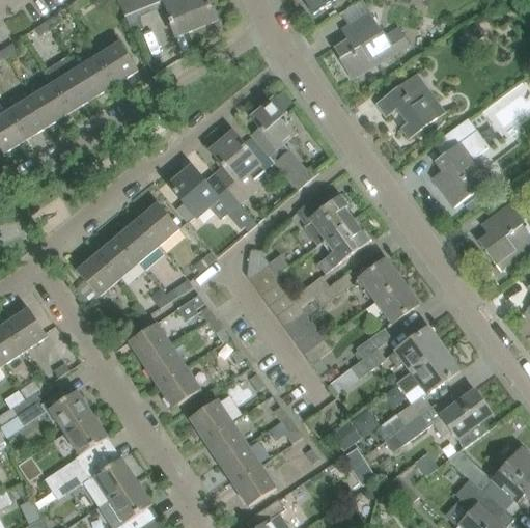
[(120,0),(117,1),(128,24),(138,20),(137,18),(138,15),(166,4),(171,18),(169,19),(175,35),(216,19),(210,2),(207,3),(205,0),(179,0),(120,0)]
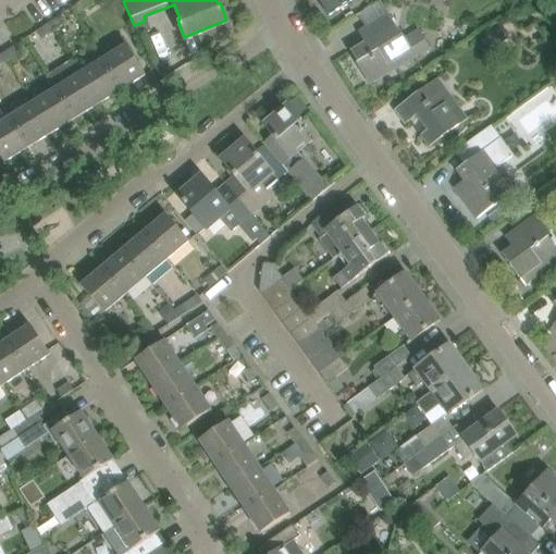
[(320,0),(329,13),(347,1),(346,1),(347,0),(320,0)]
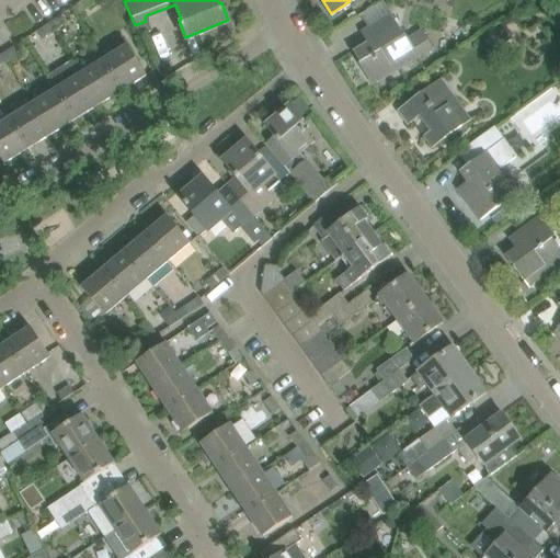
[(390,12),(367,25),(374,36),(353,49),(373,82),(431,46),(420,27),(404,37),(390,12)]
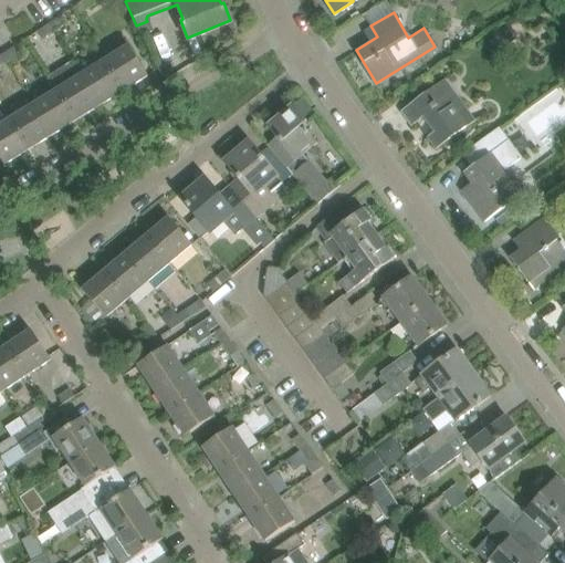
[(63,22),(59,14),(48,22),(52,30),(63,22)]
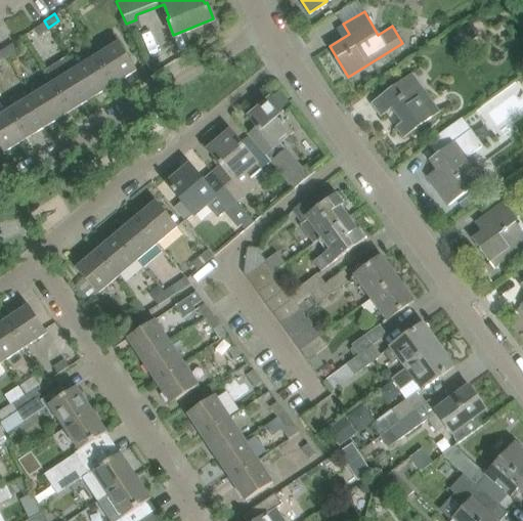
[(48,28),(44,20),(33,27),(38,34),(48,28)]
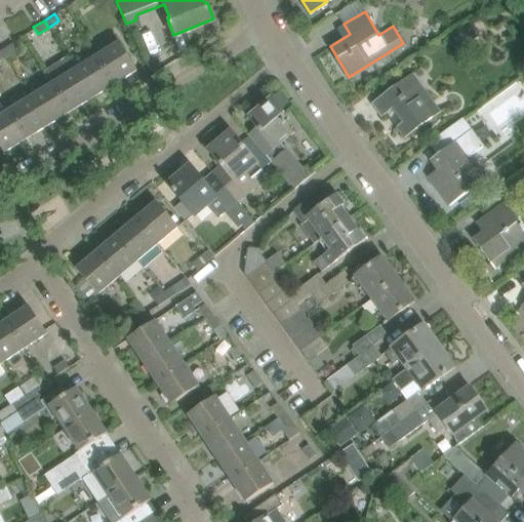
[(119,40),(96,53),(114,82),(136,69),(119,40)]
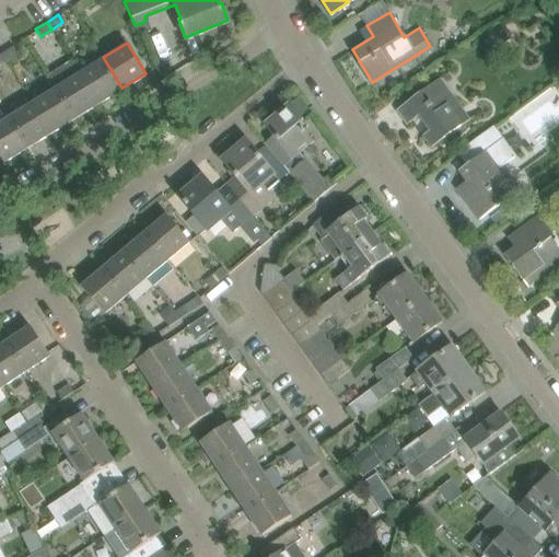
[(18,51),(12,44),(1,51),(6,59),(18,51)]
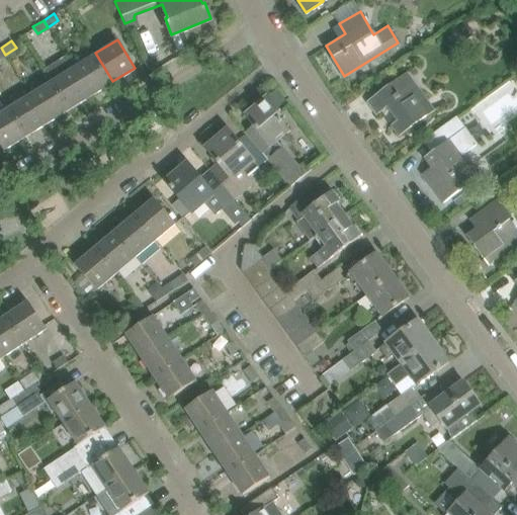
[(112,81),(95,53),(74,67),(91,94),(112,81)]
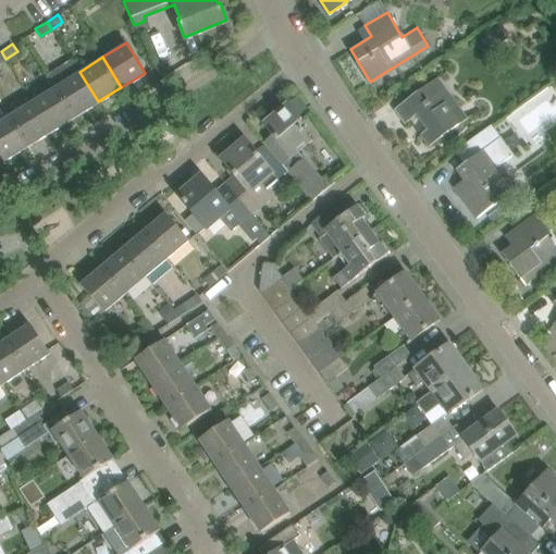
[(98,101),(79,72),(56,86),(74,117),(98,101)]
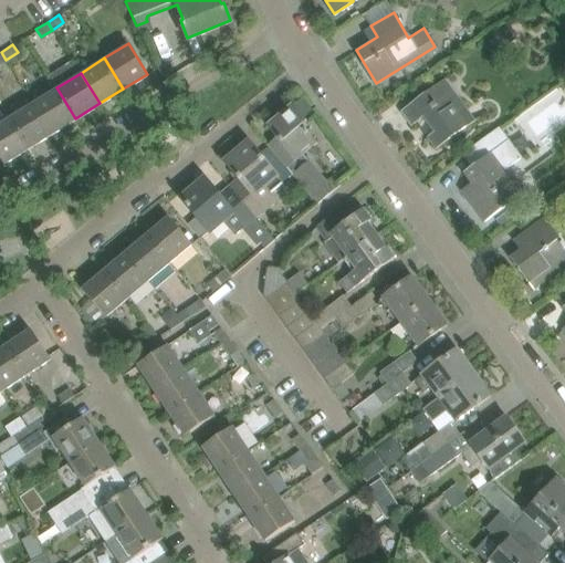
[(445,76),(399,110),(400,111),(403,110),(412,123),(422,115),(433,131),(426,135),(436,147),(474,118),(445,76)]
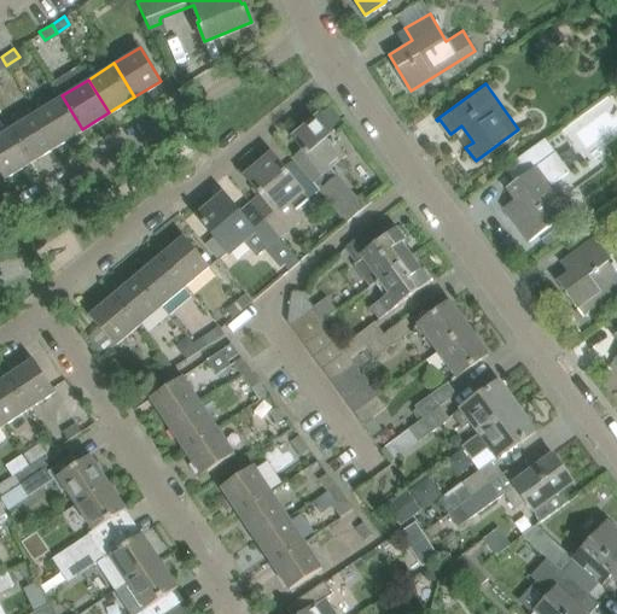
[(82,129),(62,95),(36,111),(57,145),(82,129)]
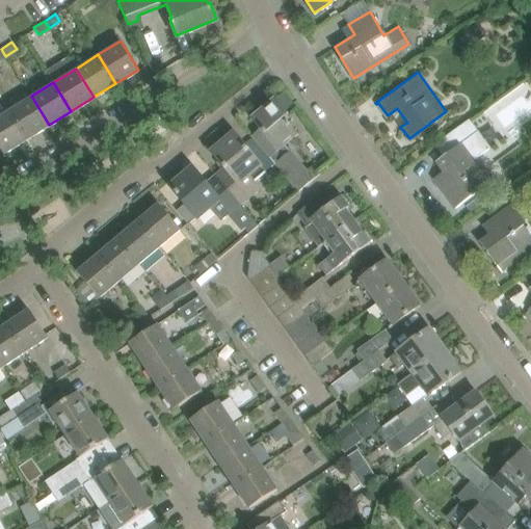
[(49,125),(31,96),(8,110),(26,138),(49,125)]
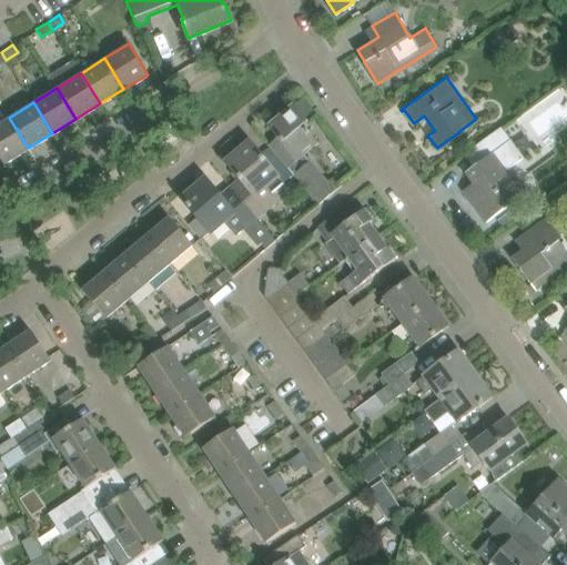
[(276,135),(267,143),(317,203),(342,183),(334,174),(326,180),(303,153),(317,141),(307,130),(312,127),(293,103),(267,124),(276,135)]
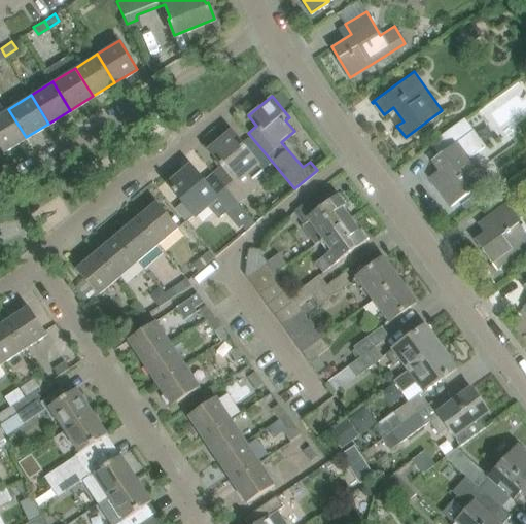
[(26,137),(8,109),(0,113),(0,146),(3,151),(26,137)]
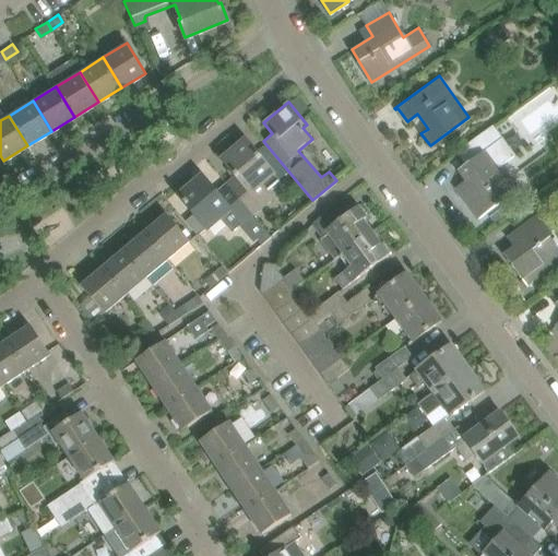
[(472,157),(456,169),(472,189),(462,197),(476,216),(477,217),(519,187),(502,164),(515,155),(502,137),(498,140),(489,127),(491,125),(491,123),(459,148),(460,149),(463,146),(472,157)]
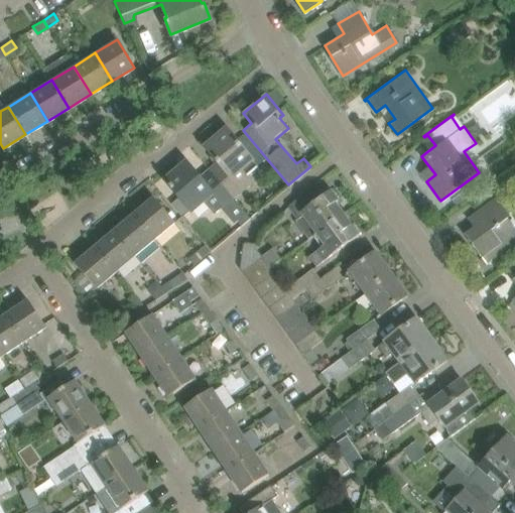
[(226,127),(205,146),(218,162),(209,169),(232,197),(251,180),(246,175),(258,165),(226,127)]
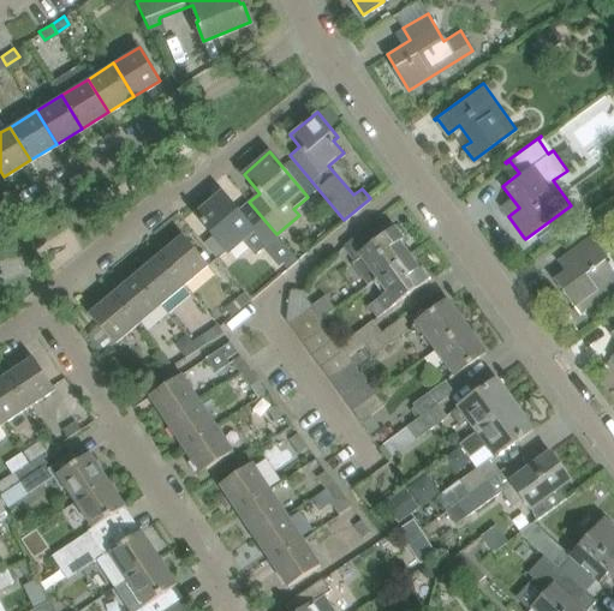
[(222,191),(196,214),(213,233),(203,241),(218,257),(226,249),(230,253),(243,243),(252,256),(262,249),(276,268),(284,263),(287,267),(297,258),(276,234),(249,202),(239,211),(222,191)]
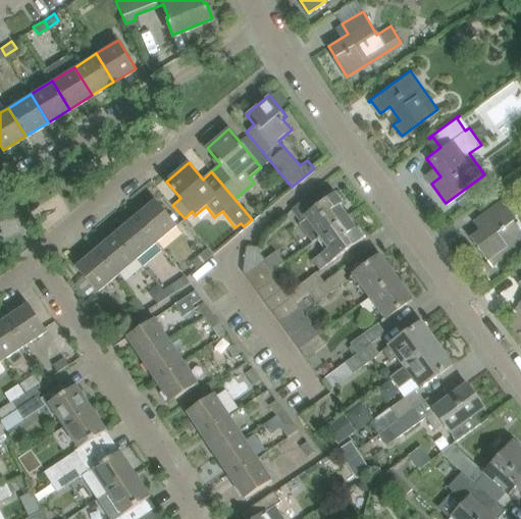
[(323,200),(314,189),(292,207),(301,219),(298,221),(312,240),(317,237),(346,215),(337,204),(342,202),(333,192),(323,200)]
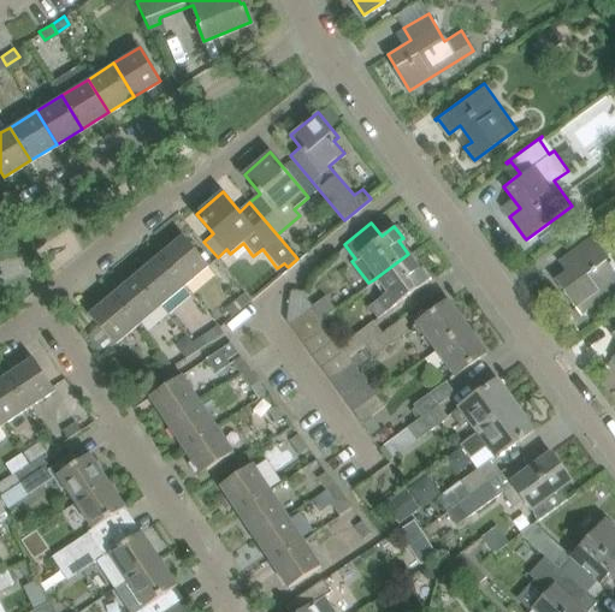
[(556,225),(539,238),(545,245),(562,233),(556,225)]
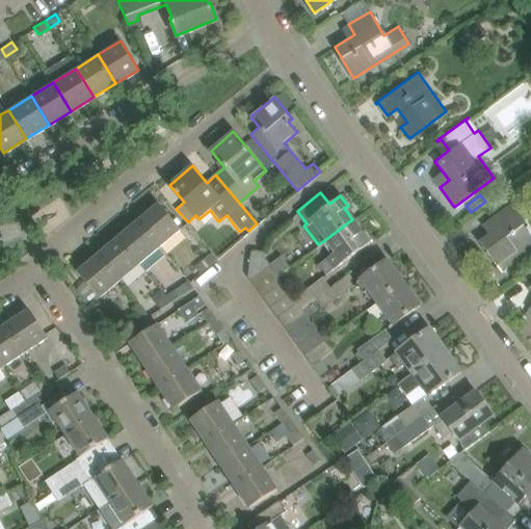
[(530,228),(511,202),(492,216),(501,230),(493,236),(489,232),(479,240),(501,270),(530,248),(530,228)]
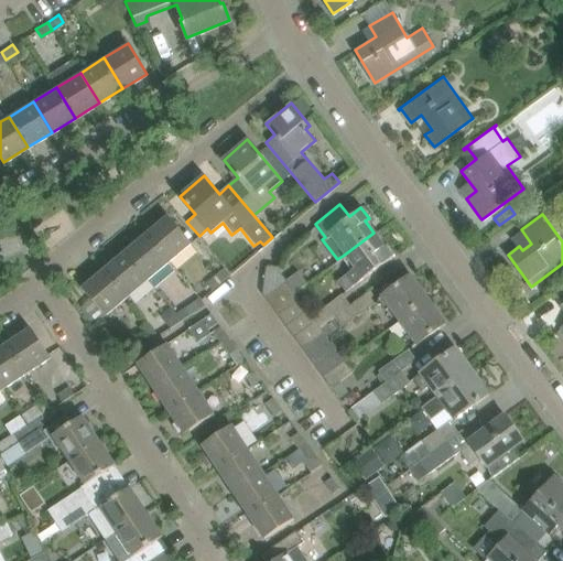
[(191,241),(168,215),(147,233),(169,260),(191,241)]
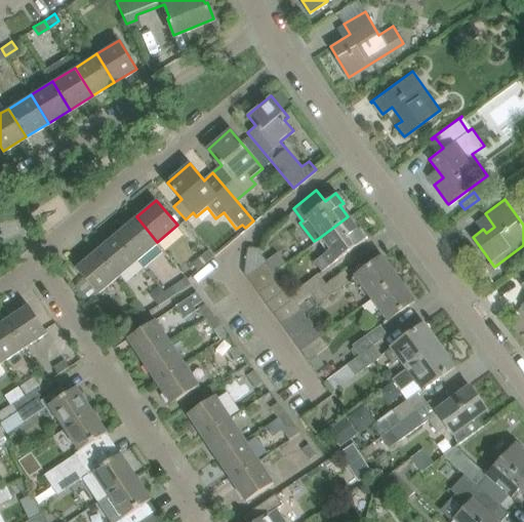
[(321,270),(367,236),(352,213),(348,216),(319,238),(327,250),(314,259),(321,270)]
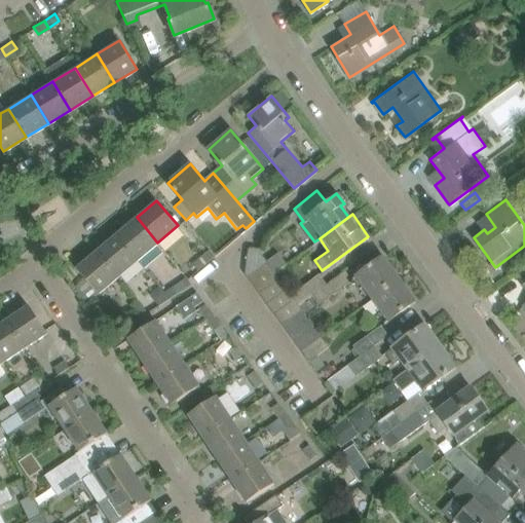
[(157,243),(137,217),(116,234),(138,259),(157,243)]
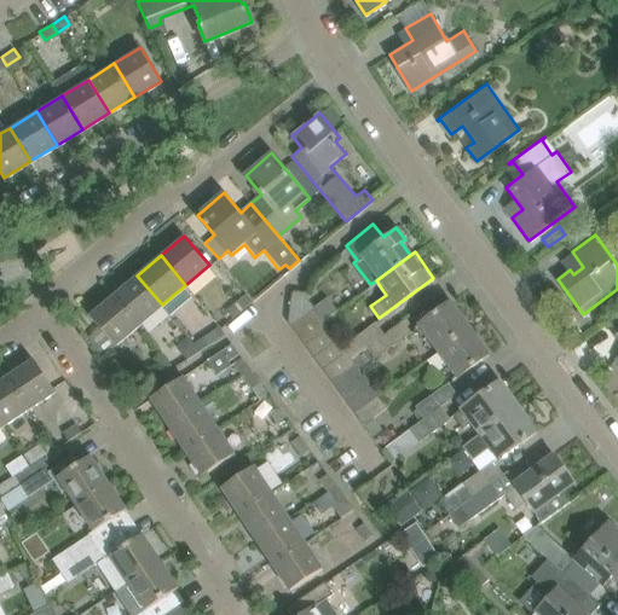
[(162,305),(137,276),(113,295),(138,325),(162,305)]
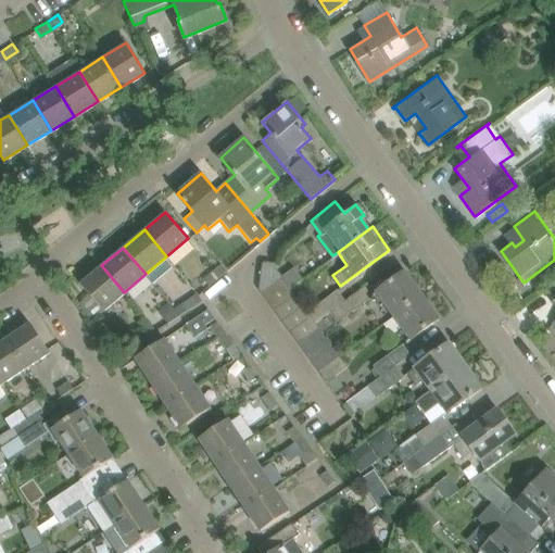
[(274,265),(277,262),(264,260),(261,263),(257,288),(261,292),(262,291),(282,276),(274,265)]
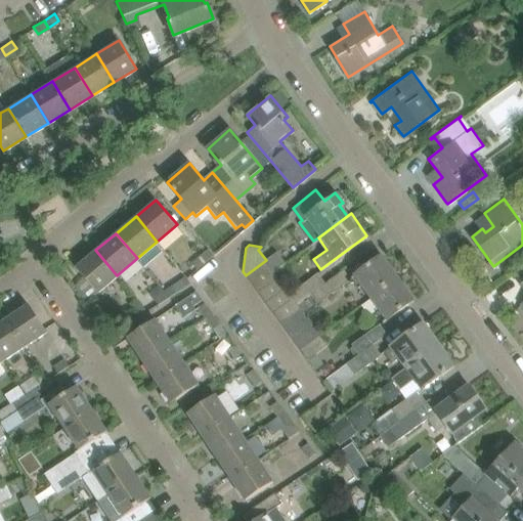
[(197,268),(212,254),(207,248),(190,261),(197,268)]
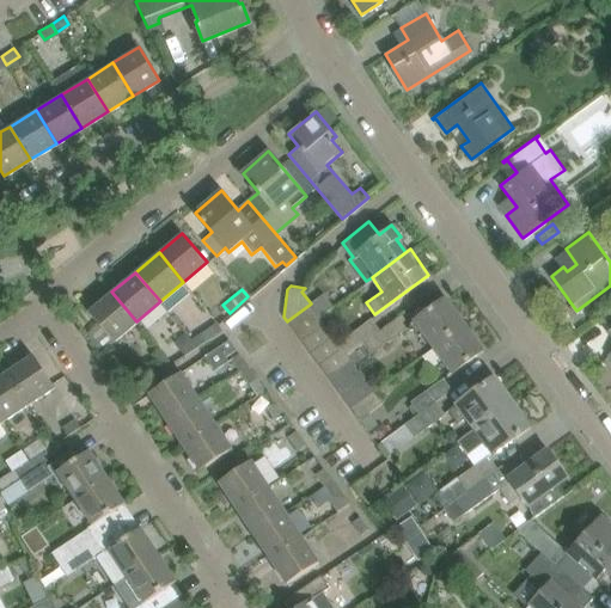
[(136,321),(111,292),(89,312),(114,341),(136,321)]
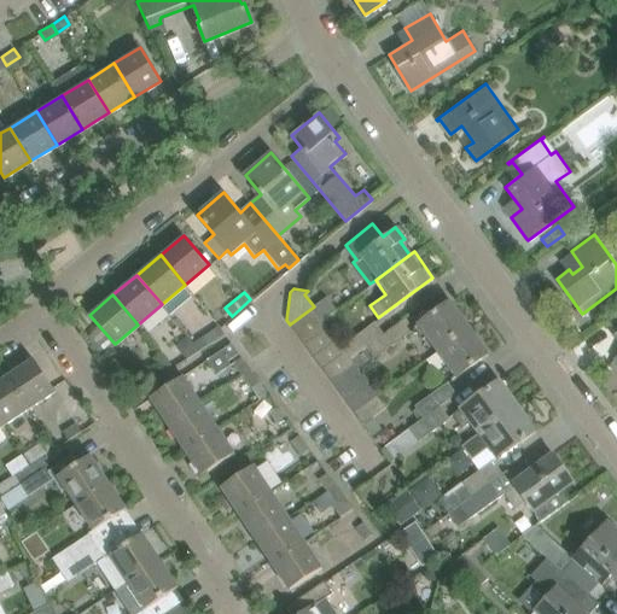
[(331,304),(326,297),(314,307),(322,320),(337,308),(333,303),(331,304)]
